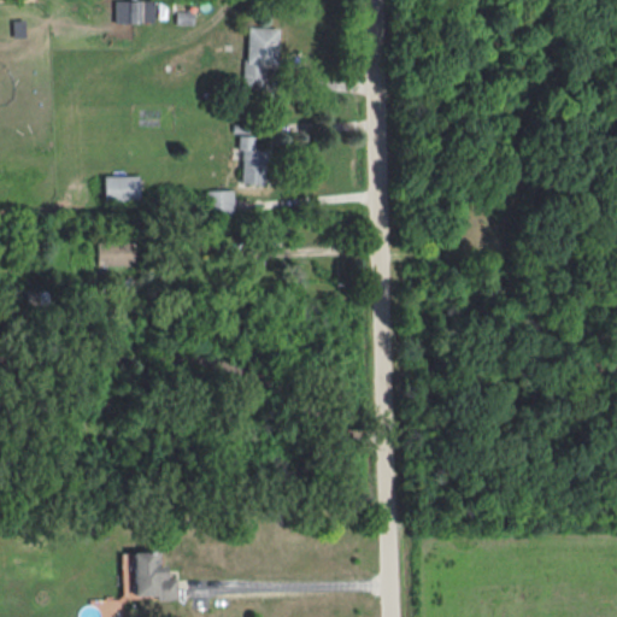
[(113,23),(140,23),(139,0),(125,0),(113,0),(113,23)]
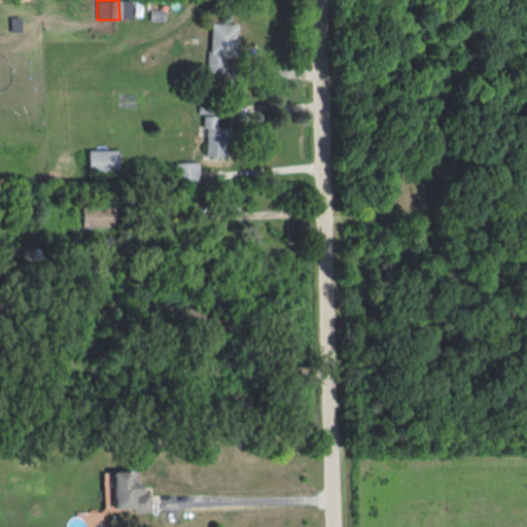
[(237,24),(209,23),(208,76),(224,77),(225,59),(236,59),(237,24)]
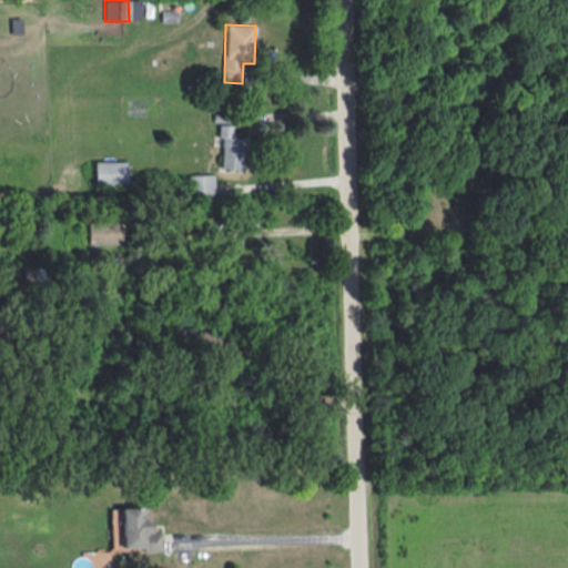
[(220,169),(243,169),(243,138),(233,138),(233,125),(221,124),(220,169)]
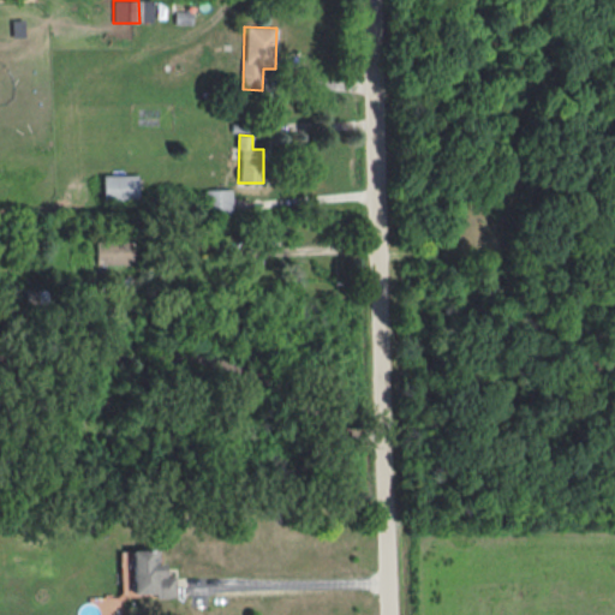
[(137,174),(102,175),(102,203),(137,202),(137,174)]
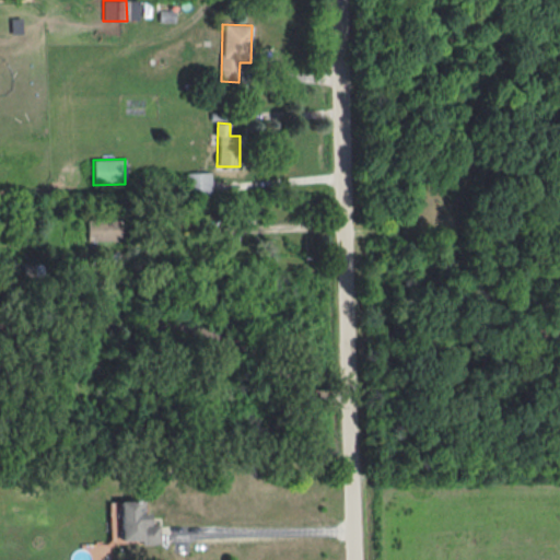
[(210,173),(186,173),(186,198),(210,198),(210,173)]
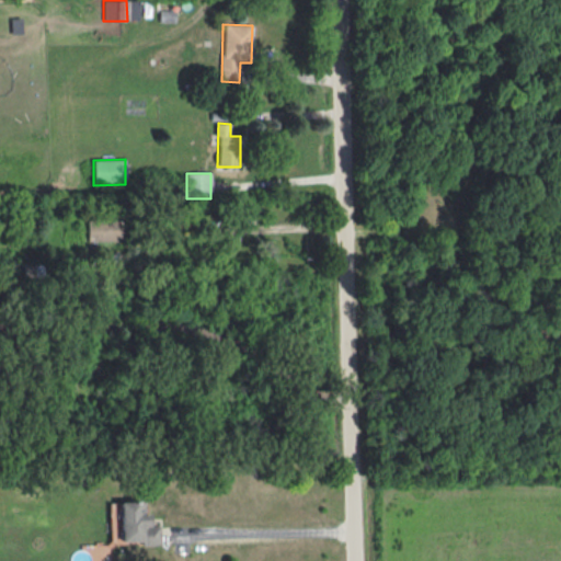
[(88,220),(88,241),(122,240),(122,220),(88,220)]
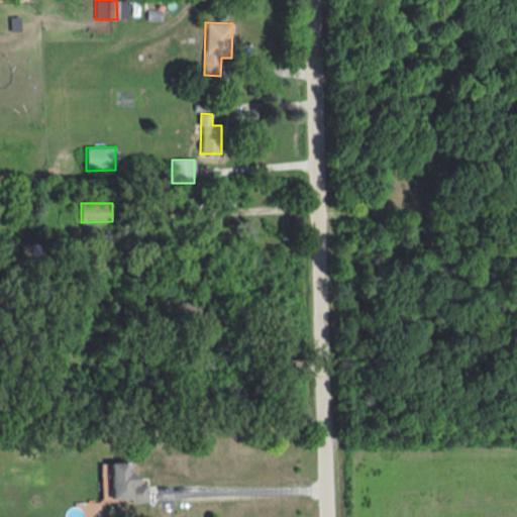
[(145,502),(145,485),(136,485),(136,473),(130,473),(130,462),(108,462),(108,479),(108,499),(129,499),(129,502),(145,502)]
